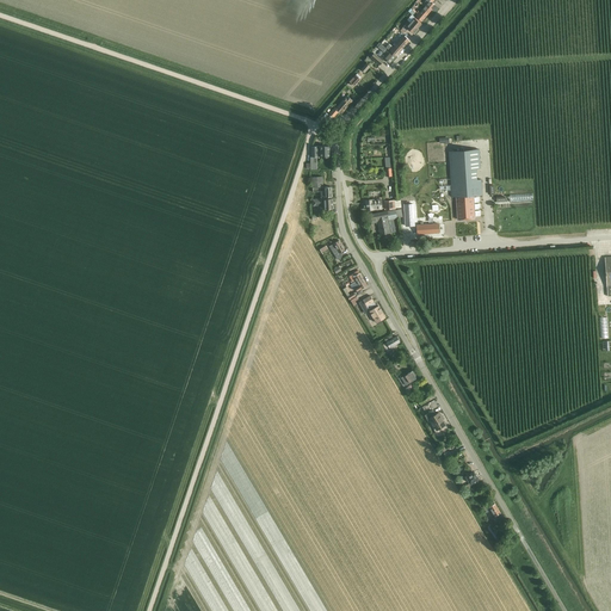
[(438,8),(433,5),(432,2),(434,0),(426,0),(426,1),(429,4),(425,6),(431,11),(432,8),(436,12),(438,8)]
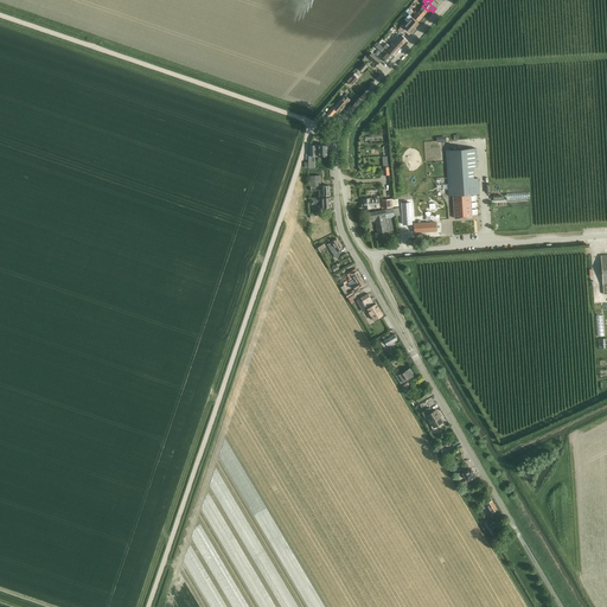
[(425,14),(428,11),(422,6),(422,7),(415,2),(414,5),(420,10),(425,14)]
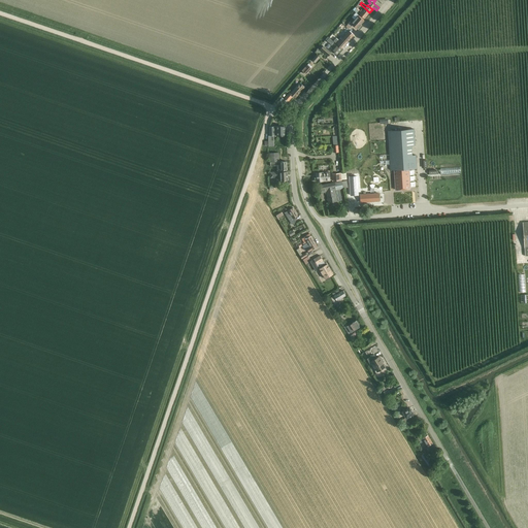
[(364,19),(369,12),(365,8),(363,11),(361,9),(360,11),(361,12),(360,14),(364,19)]
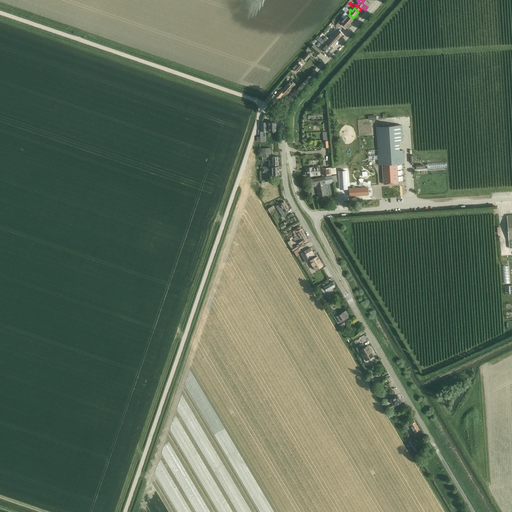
[(353,21),(349,17),(347,15),(343,19),(342,18),(337,23),(338,23),(340,26),(342,28),(345,30),(347,28),(351,25),(350,24),(353,21)]
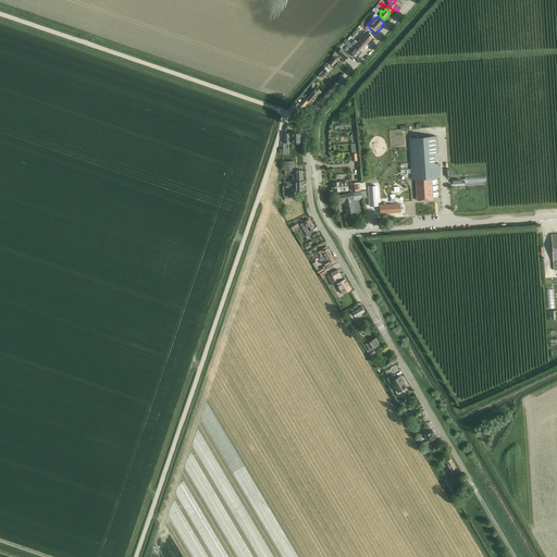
[(373,37),(369,33),(360,42),(358,41),(358,42),(356,40),(353,44),(357,47),(361,51),(373,37)]
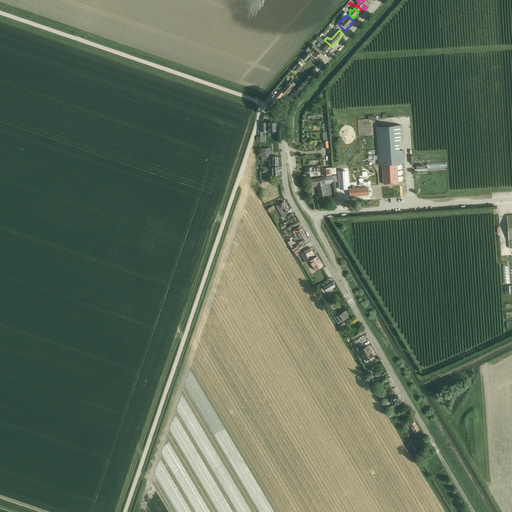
[(331,47),(328,44),(319,37),(317,40),(322,44),(319,48),(322,51),(322,50),(326,53),(331,47)]
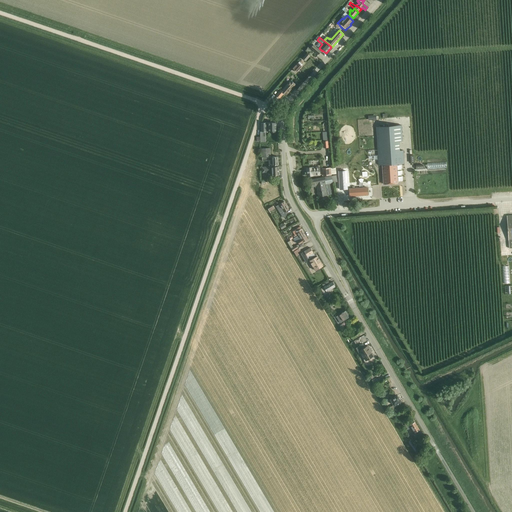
[(318,54),(321,51),(314,45),(311,48),(318,54)]
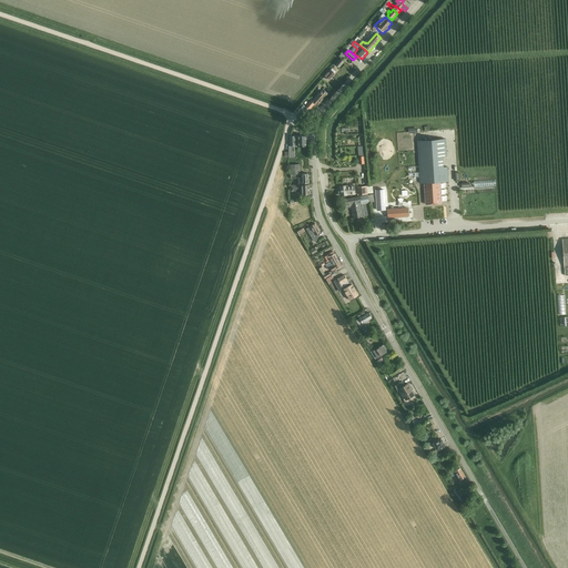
[(334,73),(331,70),(325,77),(330,80),(334,73)]
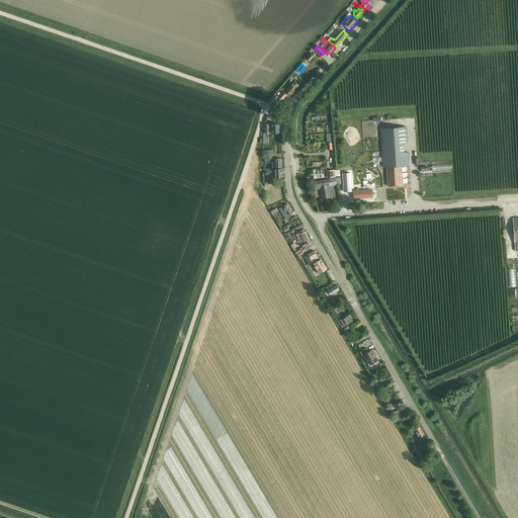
[(298,85),(295,82),(294,81),(285,92),(284,91),(280,96),(283,99),(287,94),(289,96),(298,85)]
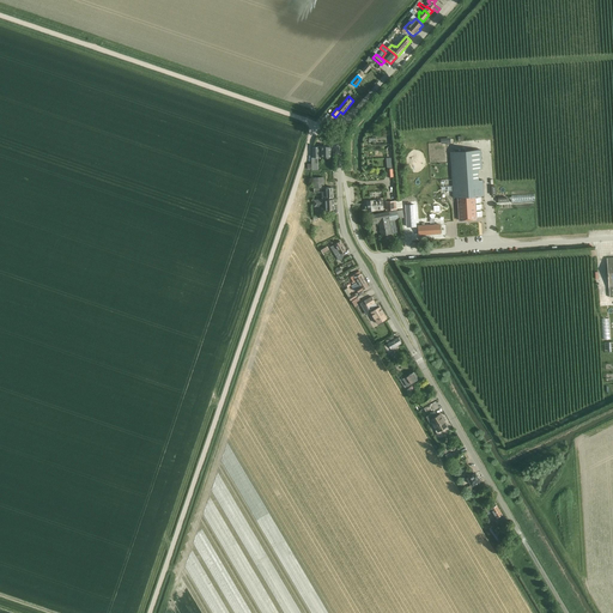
[(319,170),(319,158),(325,158),(331,158),(331,146),(313,147),(313,153),(313,158),(311,158),(311,164),(311,170),(319,170)]
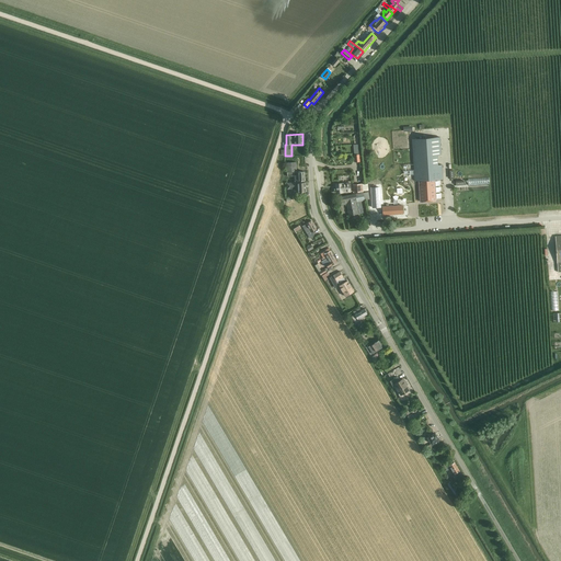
[(419,181),(420,202),(436,201),(435,180),(443,180),(442,165),(438,165),(437,155),(442,155),(441,137),(412,139),(415,181),(419,181)]
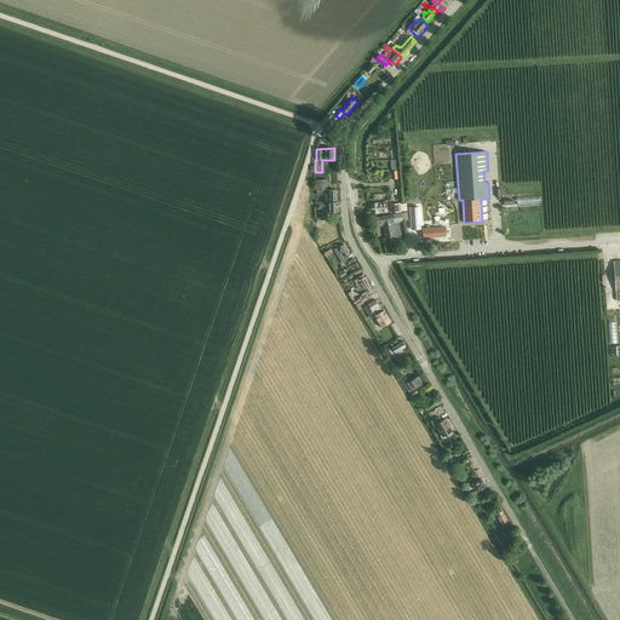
[(327,179),(316,181),(317,195),(328,194),(327,179)]
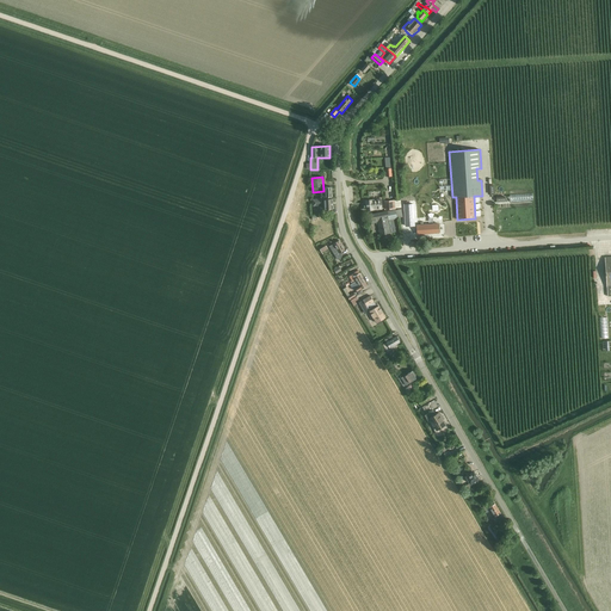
[(332,187),(325,187),(325,192),(321,192),(321,198),(332,197),(332,187)]
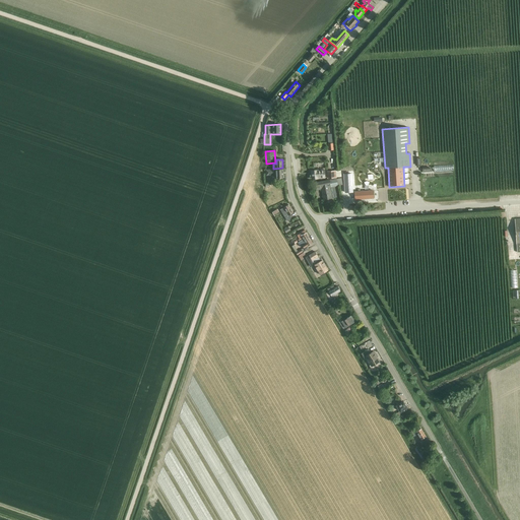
[(325,179),(325,173),(325,170),(317,171),(312,171),(312,179),(317,178),(322,178),(322,179),(325,179)]
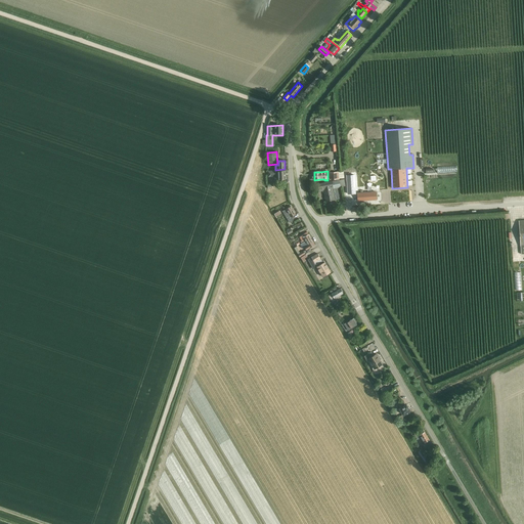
[(319,191),(323,190),(326,202),(334,200),(332,188),(341,187),(345,186),(344,179),(339,180),(317,184),(319,191)]
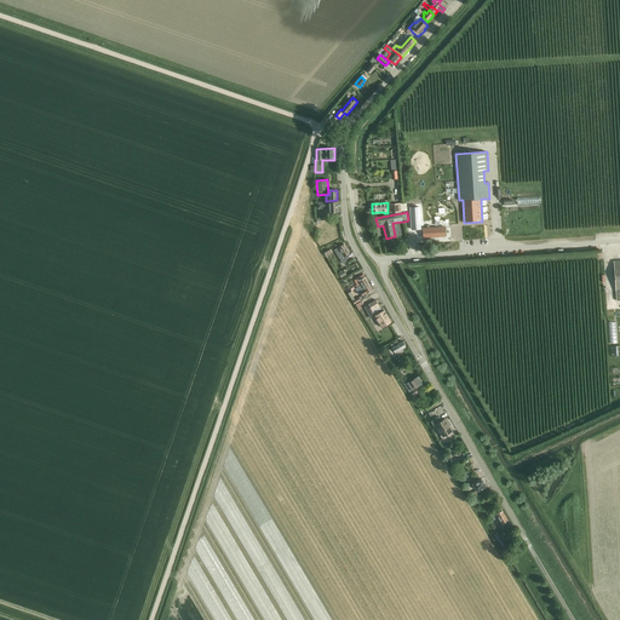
[(445,228),(423,229),(424,239),(446,237),(445,228)]
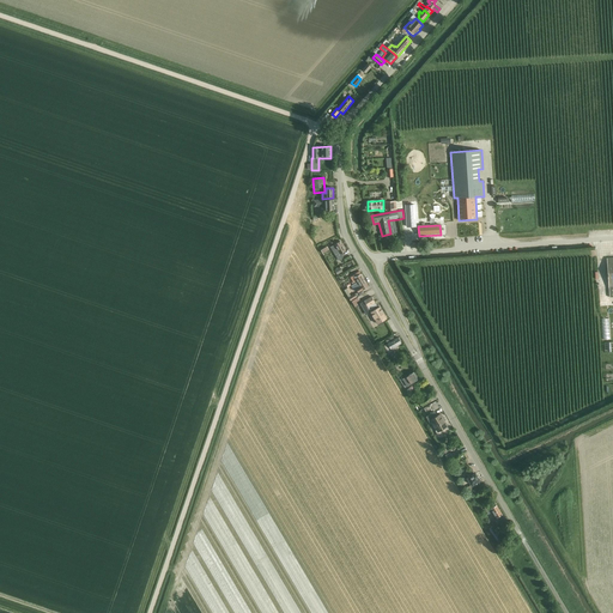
[(346,252),(340,242),(335,244),(331,247),(334,254),(337,256),(346,252)]
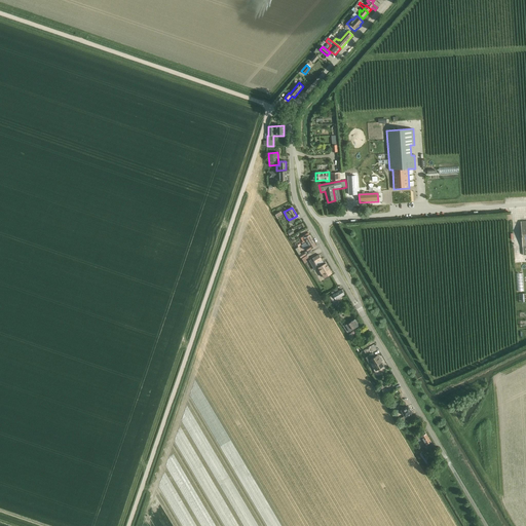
[(303,245),(312,239),(308,233),(303,235),(303,236),(301,238),(303,241),(302,242),(303,245)]
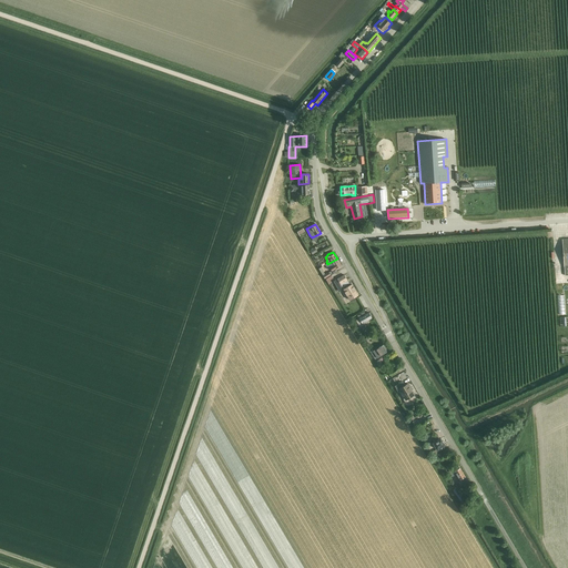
[(331,269),(332,271),(336,269),(341,265),(337,259),(327,264),(325,265),(328,270),(331,269)]
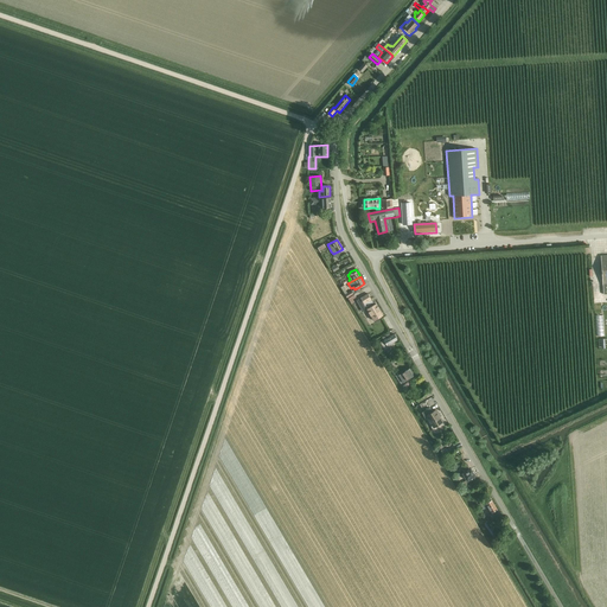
[(375,321),(378,319),(383,315),(375,301),(374,302),(368,294),(363,296),(360,298),(364,304),(360,306),(363,308),(365,307),(375,321)]
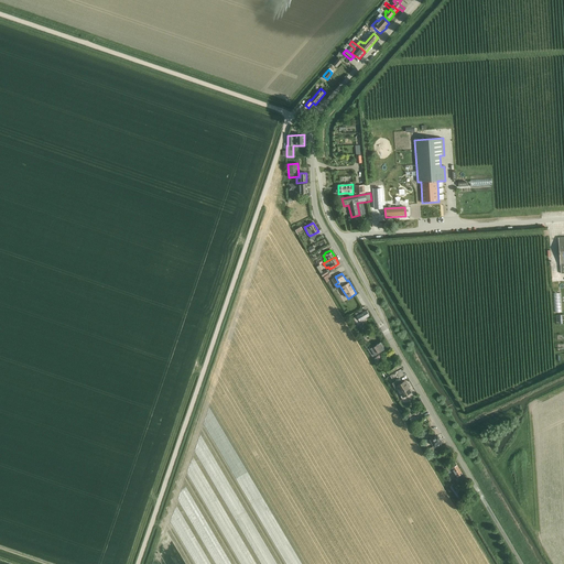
[(362,320),(365,318),(369,316),(367,311),(364,312),(361,310),(359,311),(357,312),(355,313),(357,316),(354,317),(357,325),(364,322),(362,320)]
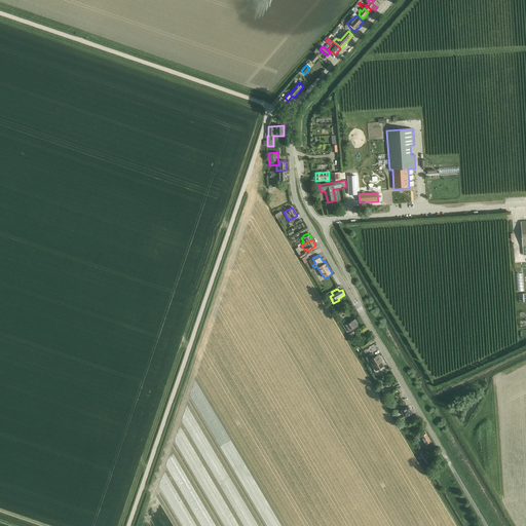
[(349,332),(355,328),(361,325),(357,318),(351,322),(345,326),(349,332)]
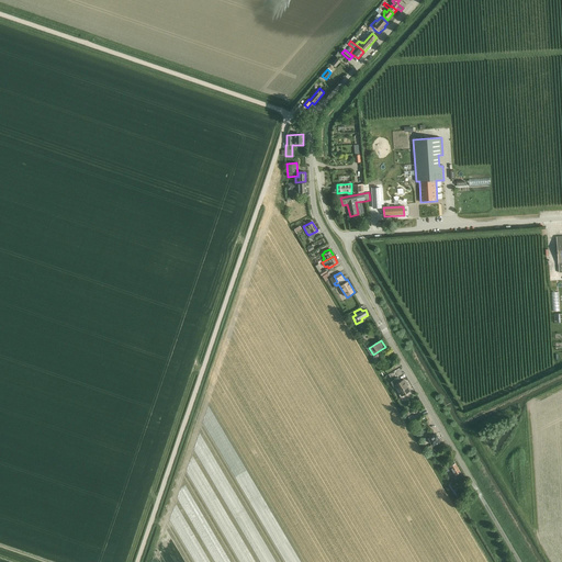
[(402,395),(405,394),(409,391),(403,380),(401,381),(398,378),(391,382),(394,388),(396,386),(402,395)]
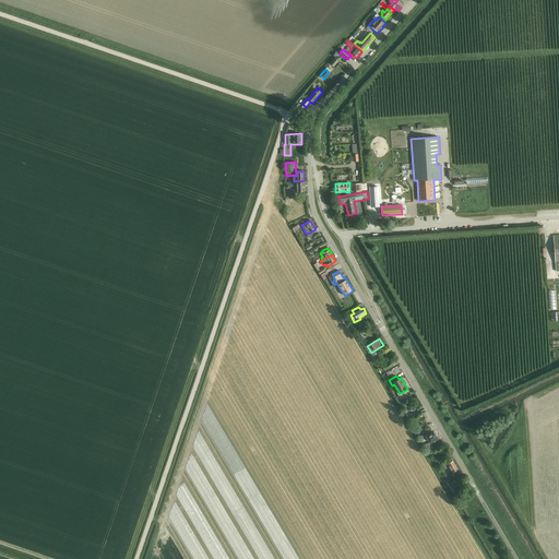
[(427,436),(430,442),(438,438),(436,433),(435,433),(433,431),(431,432),(427,436)]
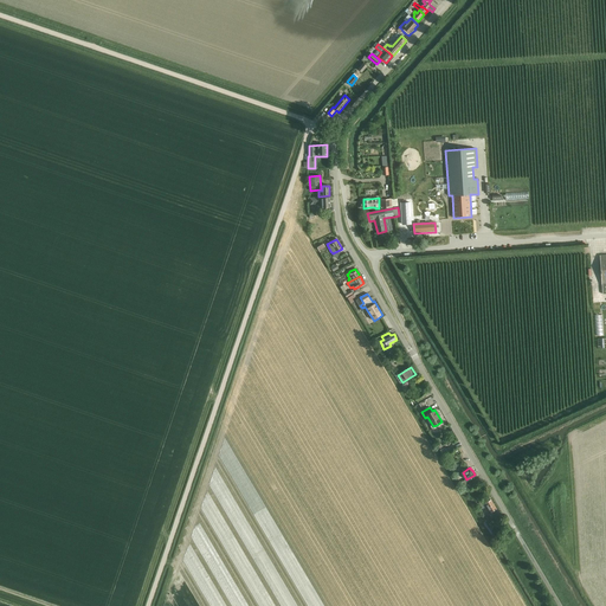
[(488,507),(488,508),(494,504),(490,497),(485,500),(479,503),(483,509),(488,507)]
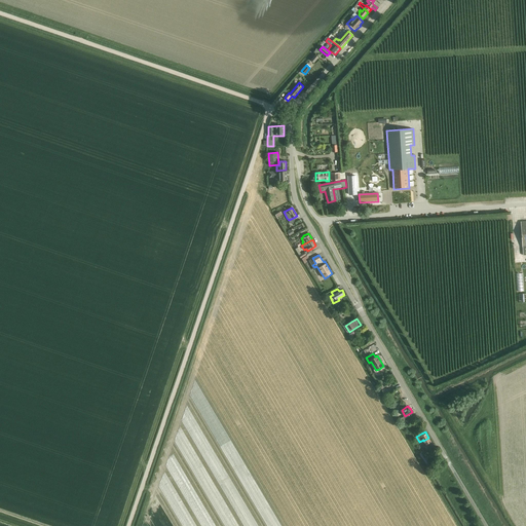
[(436,450),(428,438),(423,441),(430,452),(436,450)]
